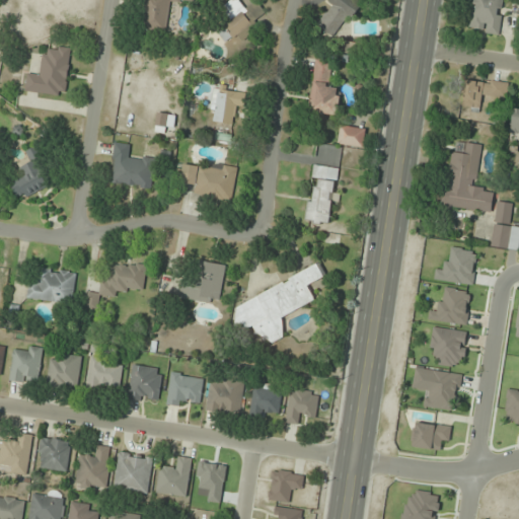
[(195,2),(195,0),(144,0),(143,28),(167,29),(169,1),(195,2)]
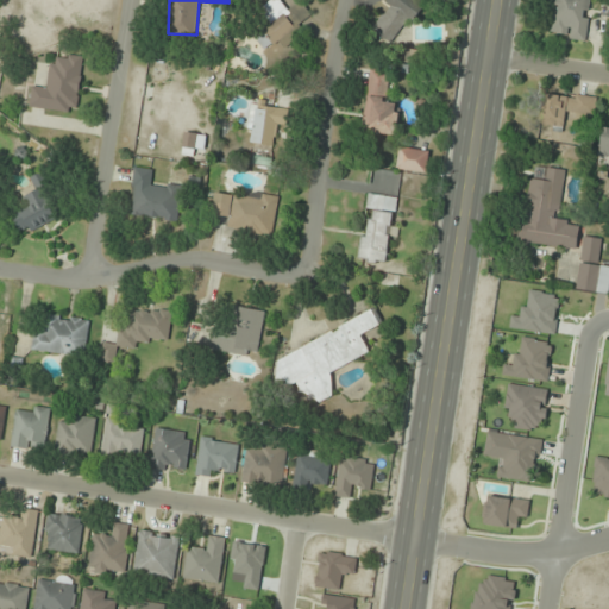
[(312,17),(301,1),(287,11),(280,0),(271,0),(255,12),(280,50),(299,37),(294,29),(312,17)]
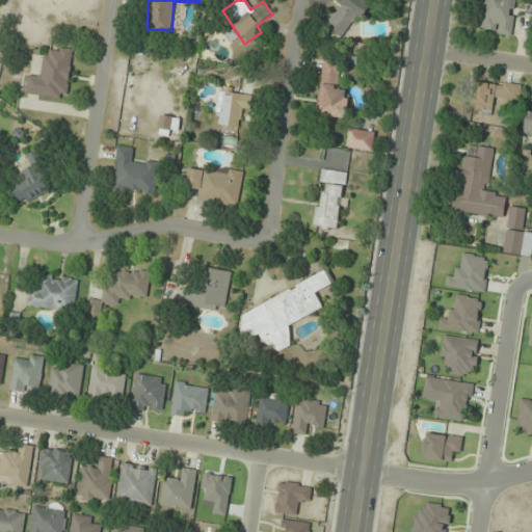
[(374,0),(342,0),(322,22),(339,37),(374,0)]
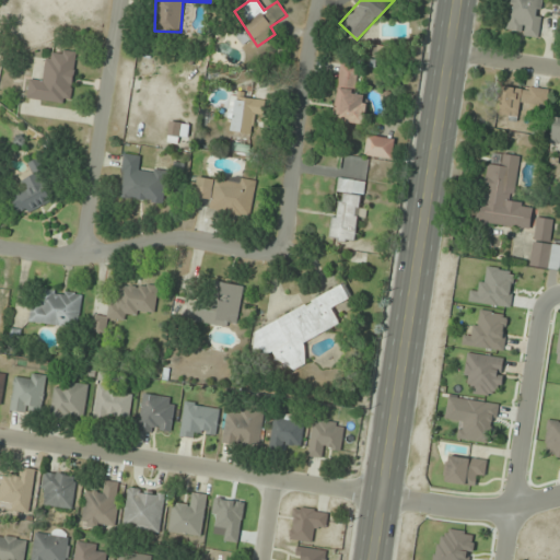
[(543,0),(509,0),(506,33),(539,36),(543,0)]
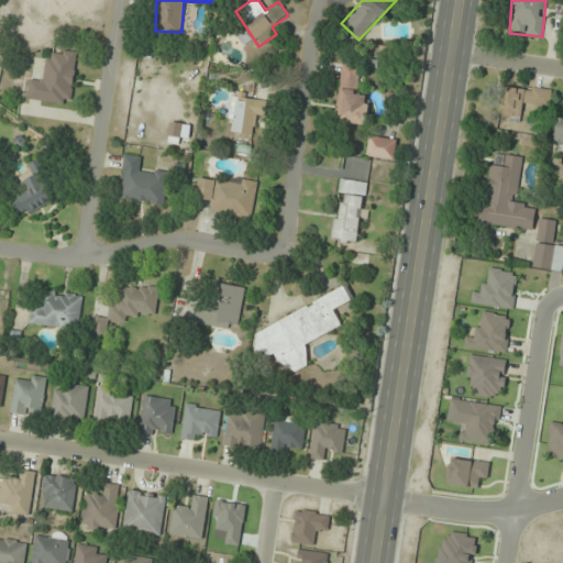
[(78,53),(55,50),(54,59),(45,58),(43,78),(30,77),(28,99),(73,105),(78,53)]
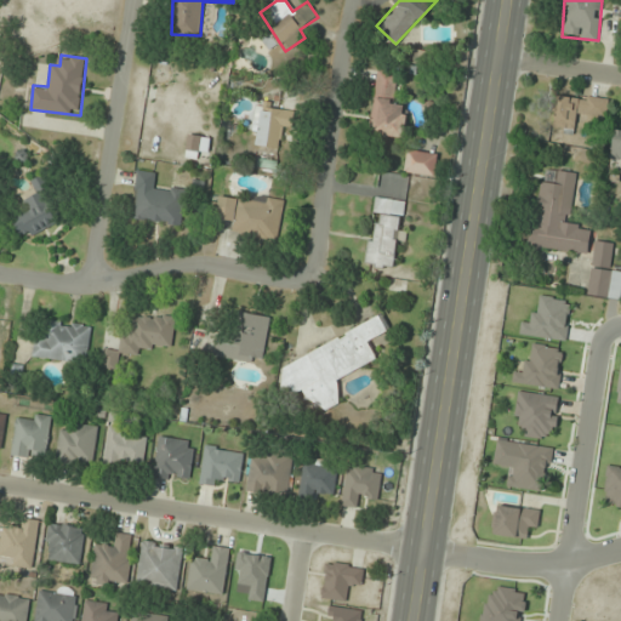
[(399,72),(377,70),(371,135),(404,138),(408,106),(396,104),(399,72)]
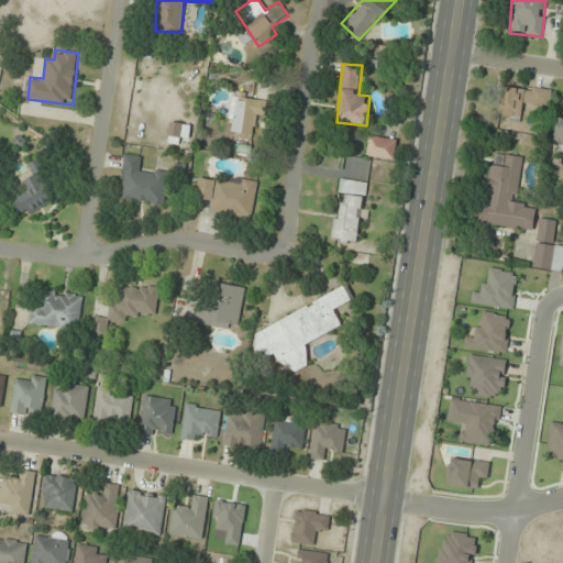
[(550,107),(552,90),(505,86),(503,119),(521,120),(523,105),(550,107)]
